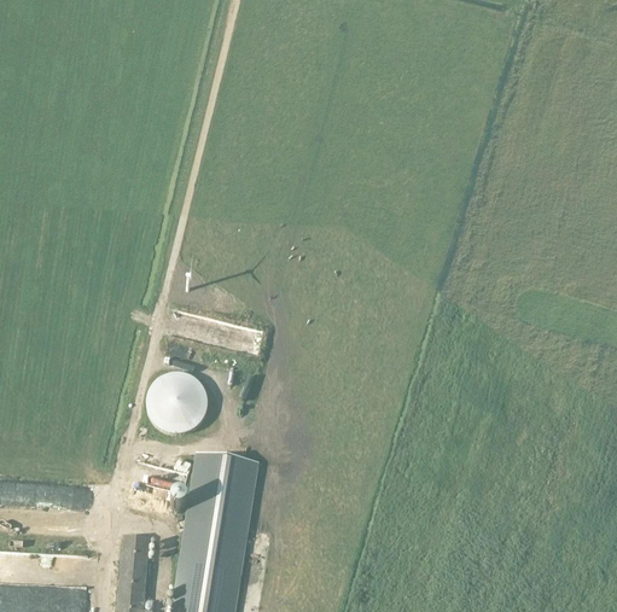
[(205,407),(207,401),(205,395),(204,390),(202,384),(197,379),(193,376),(187,373),(182,371),(176,371),(170,372),(164,373),(158,376),(155,379),(150,384),(147,390),(146,395),(145,401),(146,407),(147,413),(150,418),(155,423),(158,426),(164,430),(170,431),(176,432),(182,431),(187,430),(193,426),(197,423),(202,418),(204,413),(205,407)]
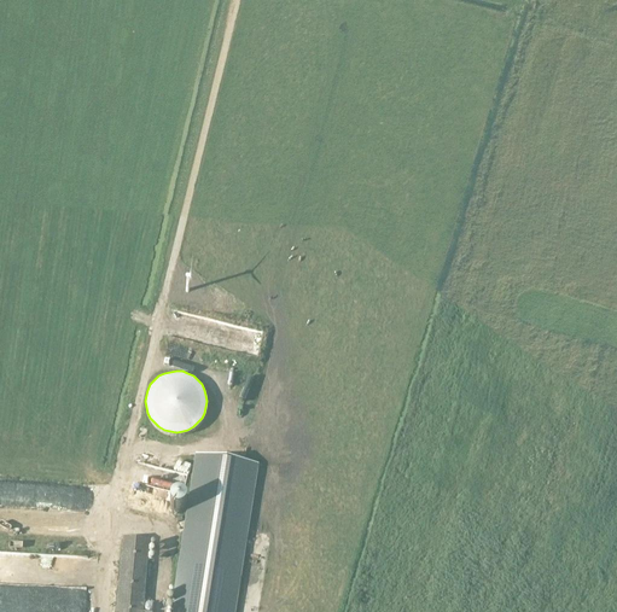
[(196,452),(169,611),(231,611),(255,461),(196,452)]
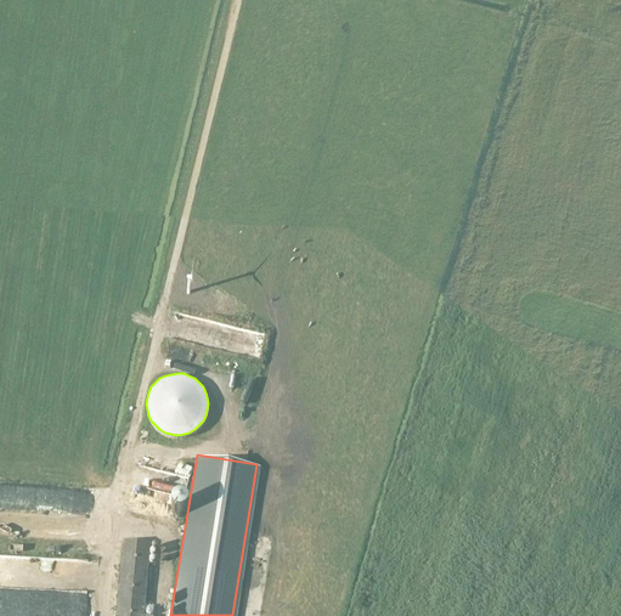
[(170,475),(161,485),(170,496),(180,487),(170,475)]
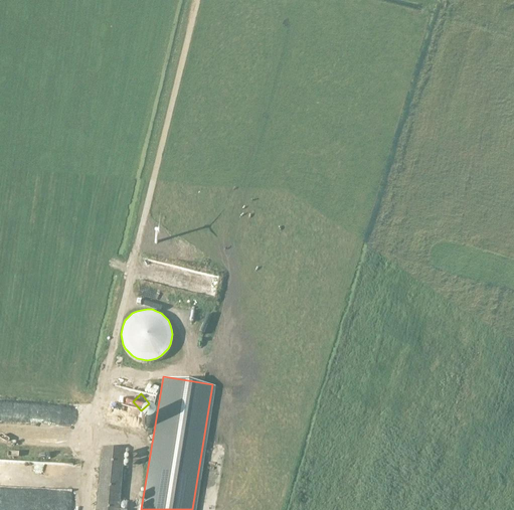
[(149,410),(148,410),(147,410),(146,410),(145,410),(144,411),(143,412),(142,412),(142,413),(141,414),(141,415),(141,416),(141,417),(141,418),(141,419),(141,420),(142,421),(143,422),(145,423),(146,425),(147,425),(148,425),(149,425),(150,423),(151,423),(152,422),(153,421),(154,420),(154,419),(154,418),(155,417),(154,416),(154,415),(154,414),(154,413),(153,412),(152,412),(151,411),(149,410)]
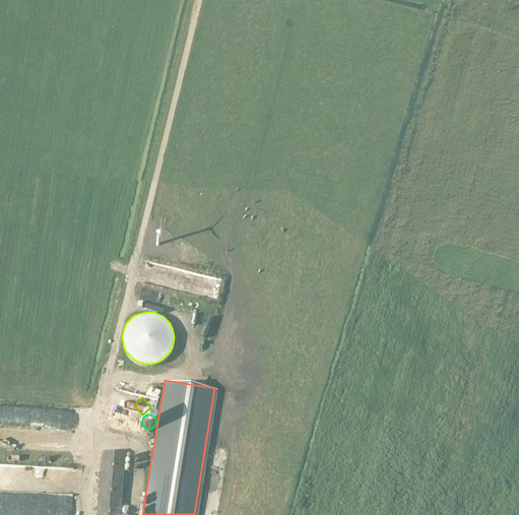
[(28,429),(27,452),(68,452),(68,430),(28,429)]
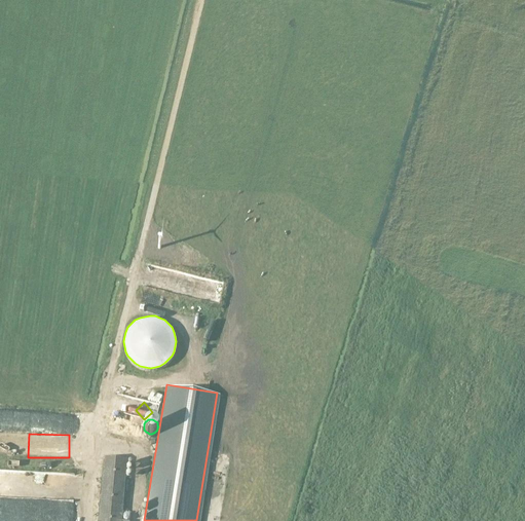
[(9,436),(2,435),(0,448),(6,449),(9,436)]
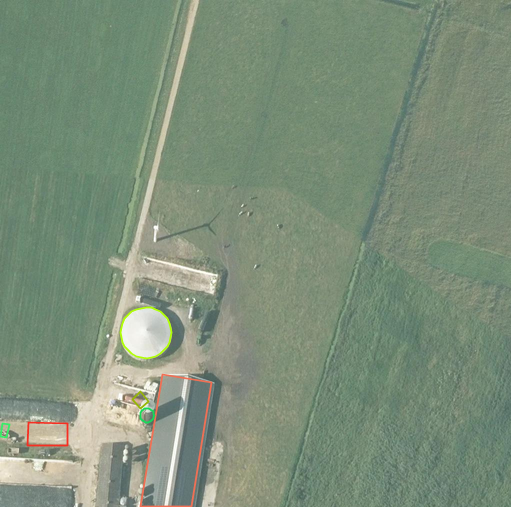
[(117,503),(122,443),(100,441),(94,506),(124,506),(124,504),(117,503)]
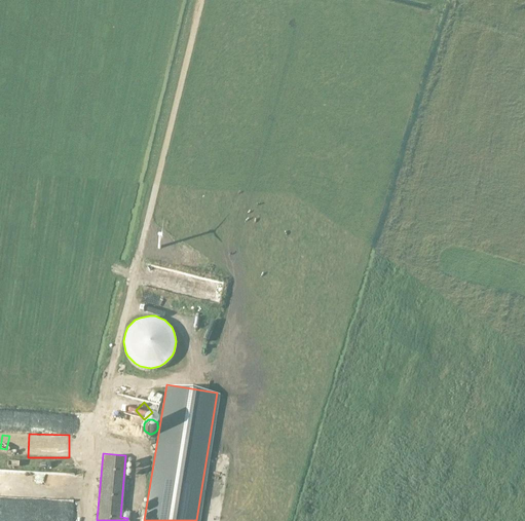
[(221,520),(229,467),(212,463),(203,520),(221,520)]
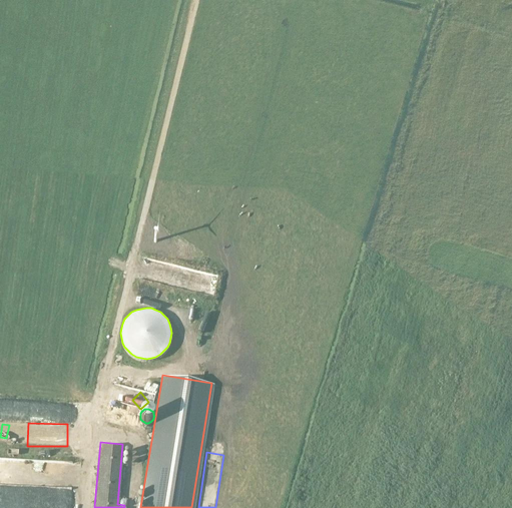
[(0,470),(28,471),(29,462),(43,462),(43,467),(59,468),(59,456),(0,453),(0,470)]
